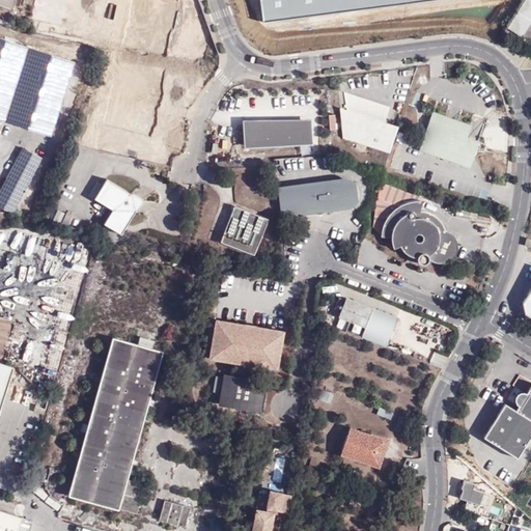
[(33,0),(30,24),(193,51),(196,31),(179,28),(184,0),(135,0),(134,5),(104,0),(33,0)]
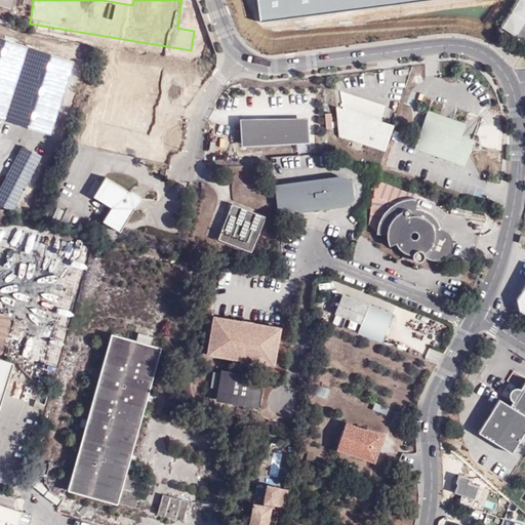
[(524,0),(520,0),(515,10),(524,15),(524,0)]
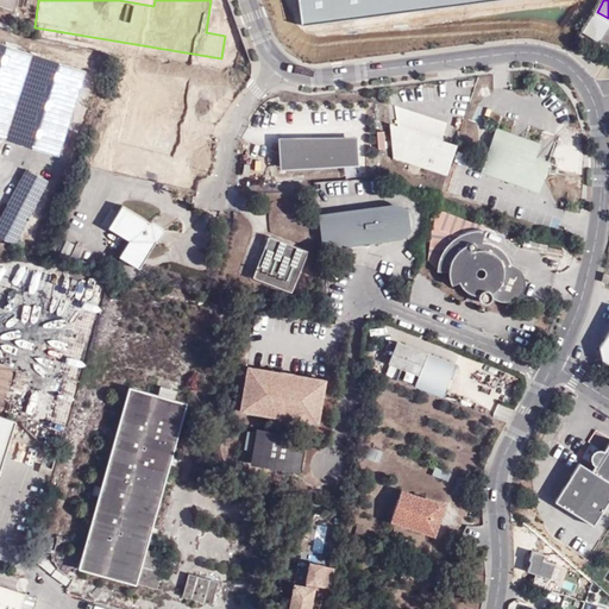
[(608,19),(596,12),(585,31),(602,41),(608,29),(608,19)]
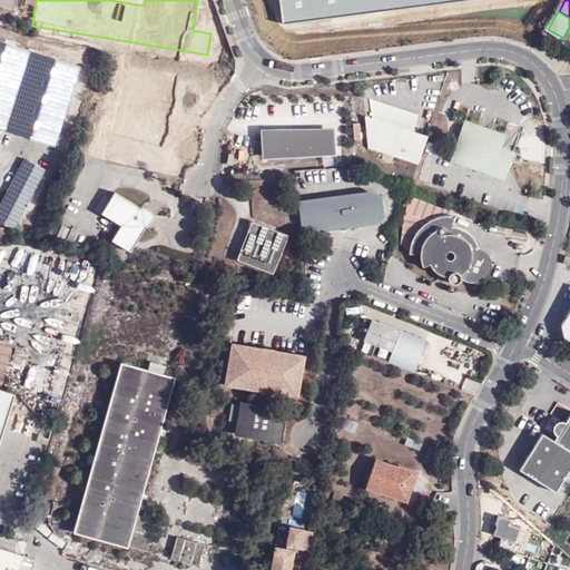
[(0,128),(59,147),(86,68),(0,39),(0,128)]
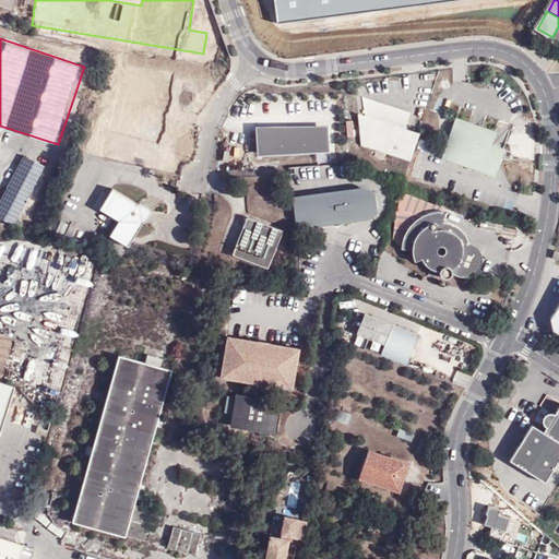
[(108,87),(104,100),(113,103),(116,90),(108,87)]
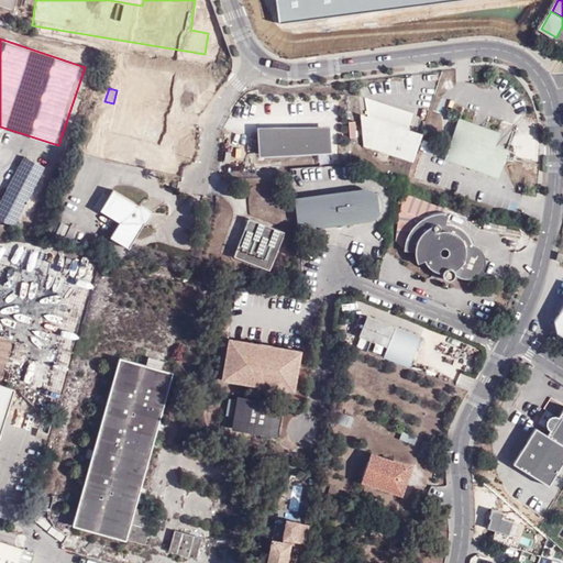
[(408,130),(412,113),(365,98),(367,117),(361,116),(364,146),(414,163),(423,135),(408,130)]
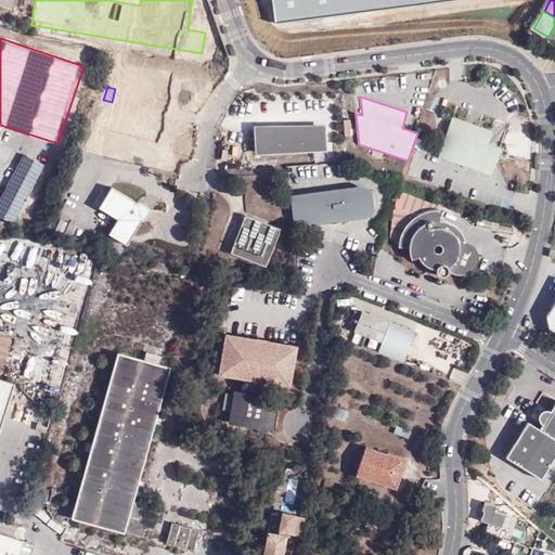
[(482,176),(501,167),(506,153),(493,149),(498,136),(457,121),(442,162),(482,176)]
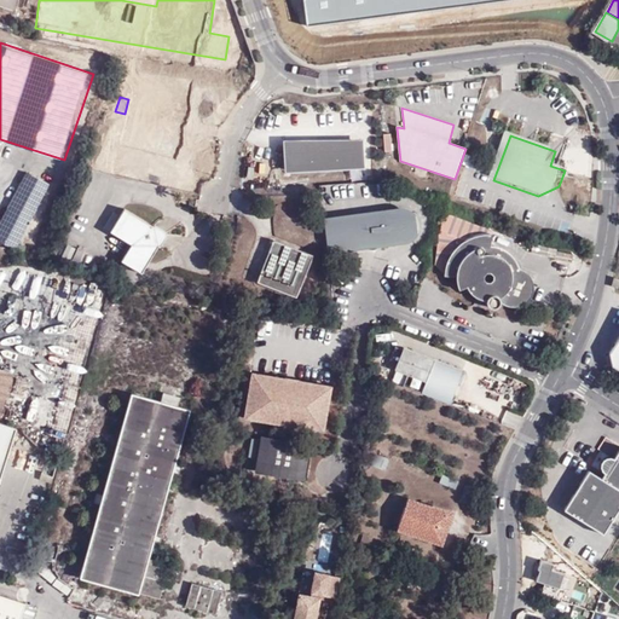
[(365,146),(289,149),(290,172),(365,169),(365,146)]
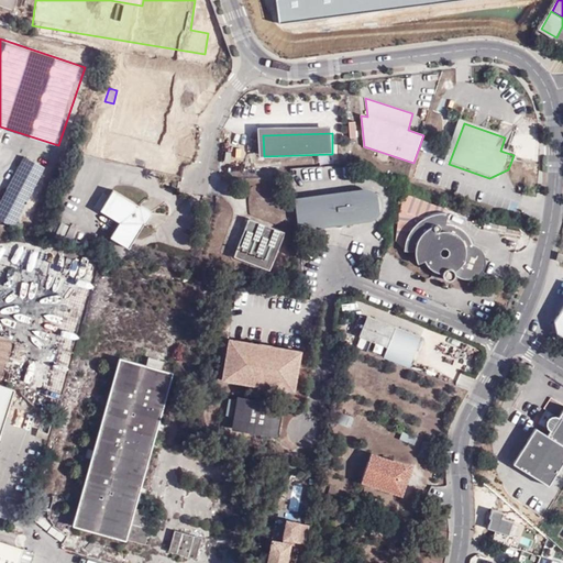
[(0,217),(19,228),(50,168),(29,157),(0,209),(0,217)]
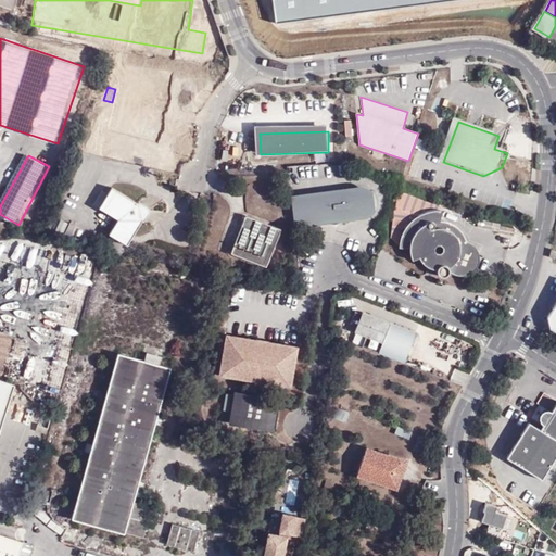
[(501,172),(502,167),(483,176),(497,181),(501,172)]
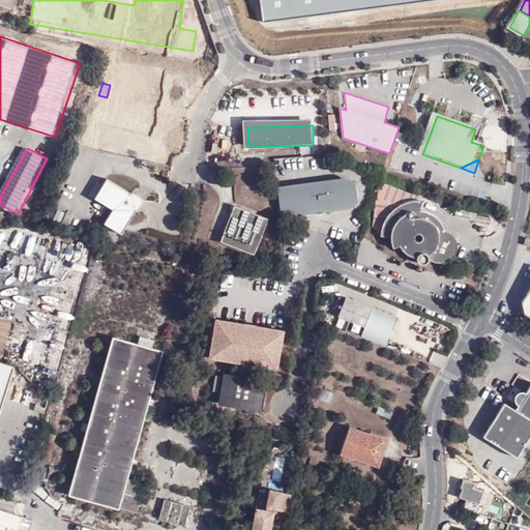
[(133,194),(131,195),(108,179),(95,200),(113,211),(104,225),(122,236),(142,205),(142,201),(140,199),(133,194)]
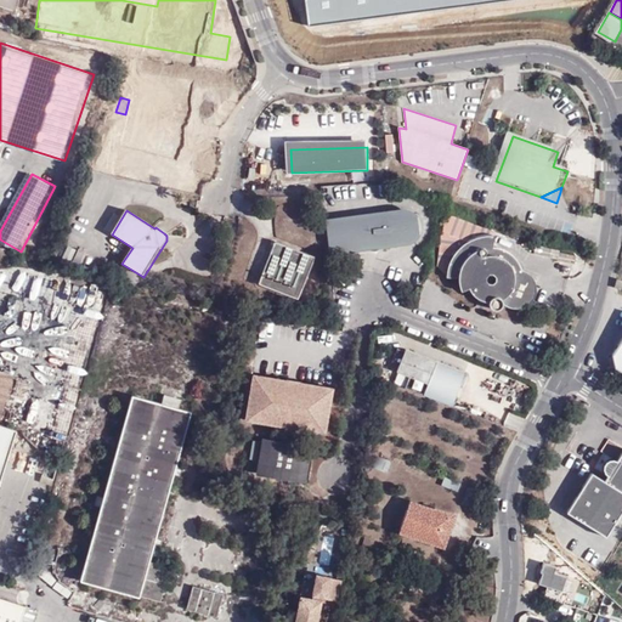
[(501,250),(492,249),(496,232),(445,214),(437,267),(447,278),(459,278),(461,286),(462,292),(470,290),(474,295),(482,301),(490,304),(491,307),(495,311),(501,311),(504,309),(505,305),(510,309),(518,310),(525,309),(532,301),(536,293),(536,286),(532,277),(524,273),(521,265),(516,260),(510,254),(501,250)]
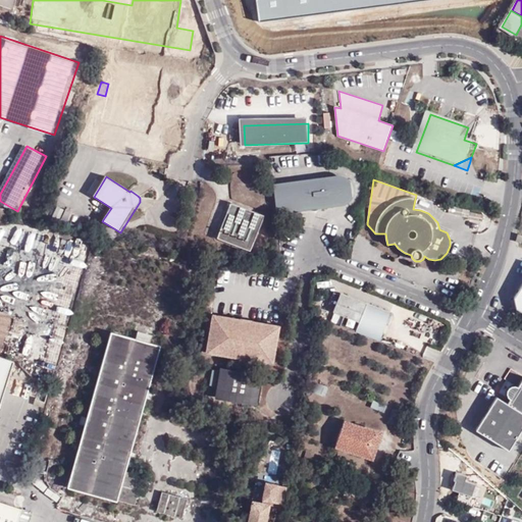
[(354,191),(353,187),(351,184),(348,181),(344,180),(276,187),(278,213),(342,206),(349,203),(351,202),(353,199),(354,195),(354,191)]
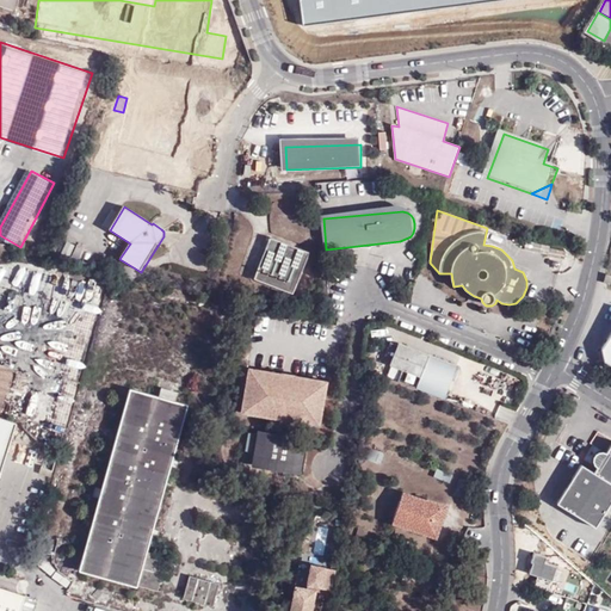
[(275,238),(254,278),(292,295),(312,255),(275,238)]
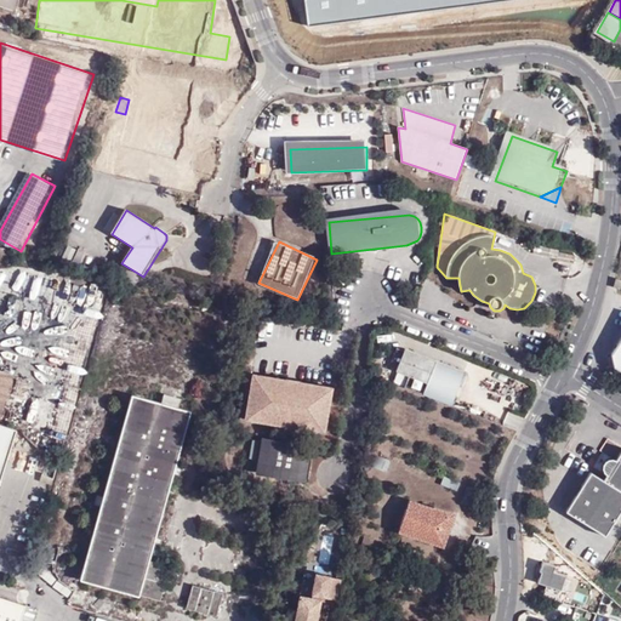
[(535,245),(533,252),(557,257),(557,260),(573,263),(575,256),(558,252),(559,250),(535,245)]
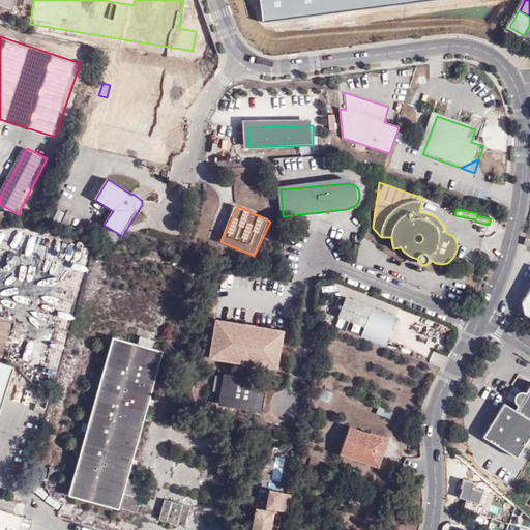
[(529,285),(521,299),(525,312),(529,315),(529,285)]
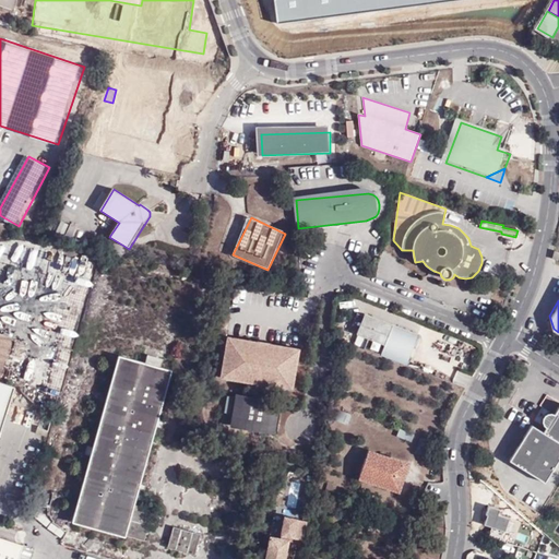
[(409,359),(418,336),(366,316),(358,332),(354,344),(406,366),(409,359)]
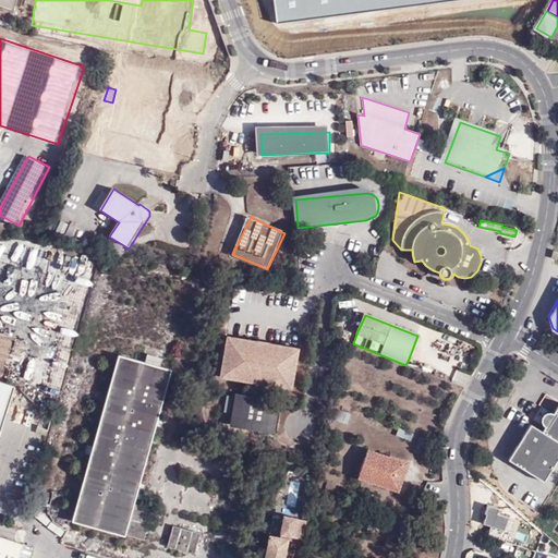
[(12,337),(0,332),(0,373),(9,344),(12,337)]
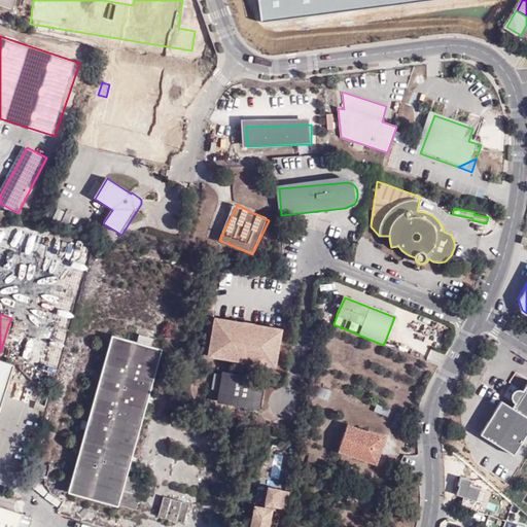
[(284,334),(216,319),(208,358),(276,373),(284,334)]
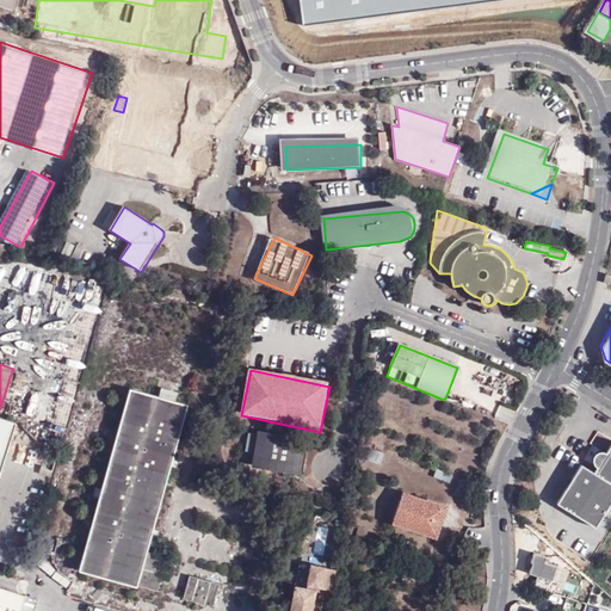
[(148,549),(192,405),(134,387),(80,565),(158,587),(167,554),(148,549)]
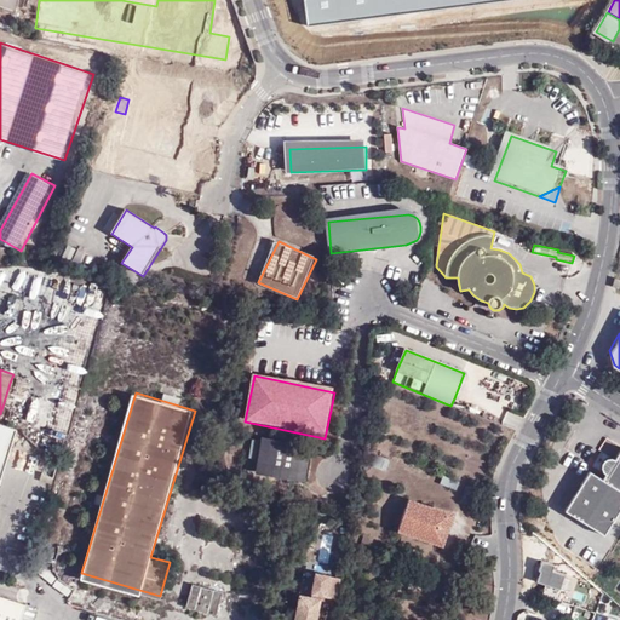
[(0,478),(16,429),(0,423),(0,478)]
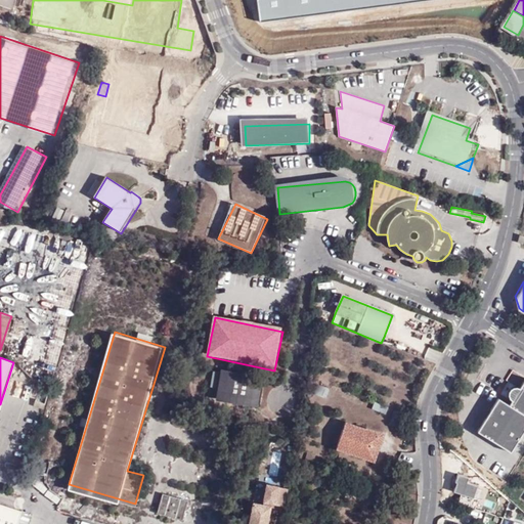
[(235,379),(222,376),(218,398),(226,400),(225,405),(227,405),(228,405),(230,405),(231,404),(232,404),(233,403),(236,400),(236,399),(242,400),(242,403),(255,406),(259,384),(246,381),(245,386),(234,384),(235,379)]
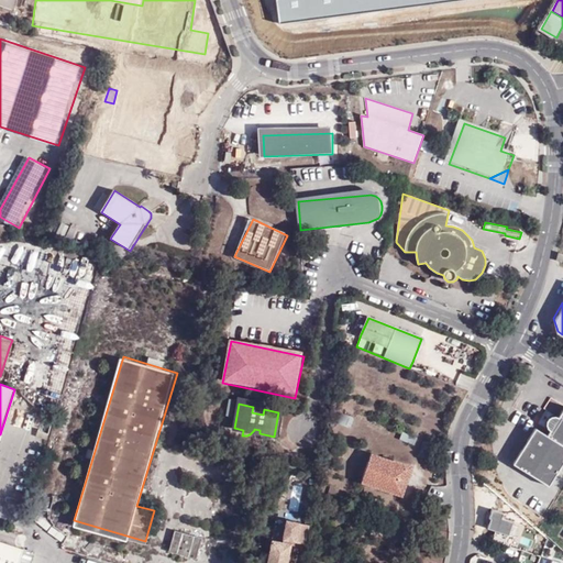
[(515,465),(550,487),(562,465),(562,411),(560,418),(556,417),(553,417),(550,419),(548,422),(548,426),(549,430),(551,431),(548,435),(537,429),(515,465)]
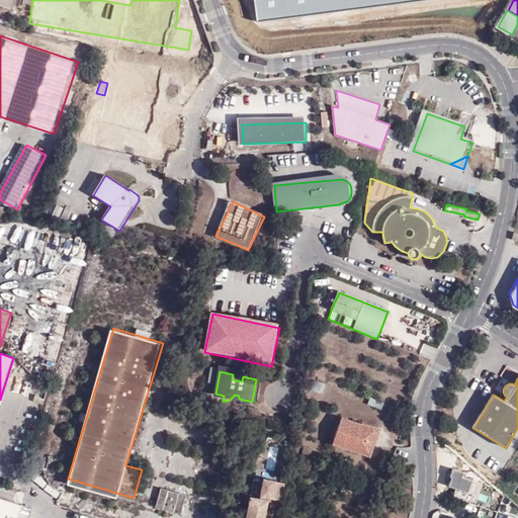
[(315,381),(314,391),(323,393),(325,382),(315,381)]
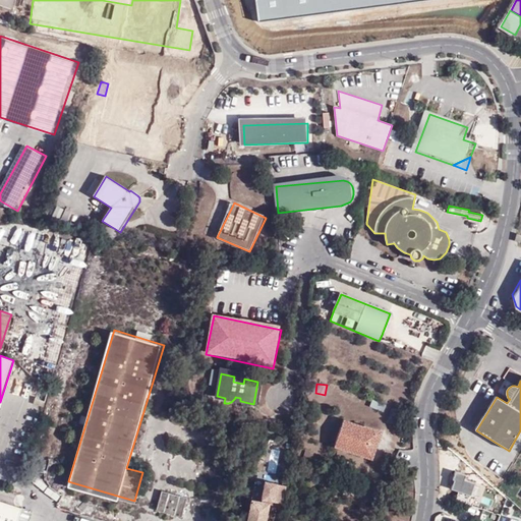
[(372,448),(378,422),(362,419),(361,422),(342,418),(338,439),(347,440),(347,442),(372,448)]
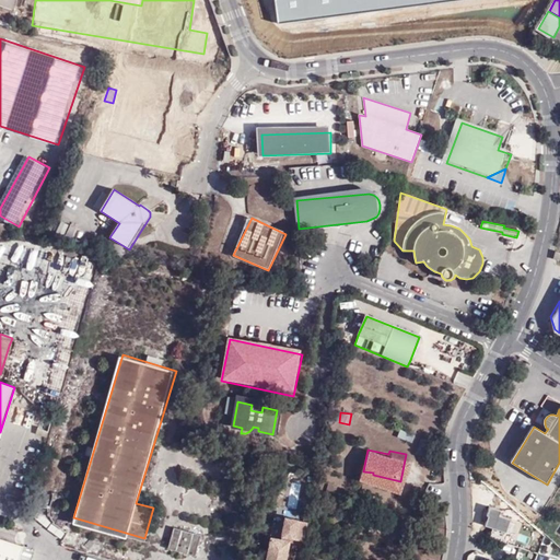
[(303,505),(303,482),(289,483),(290,505),(303,505)]
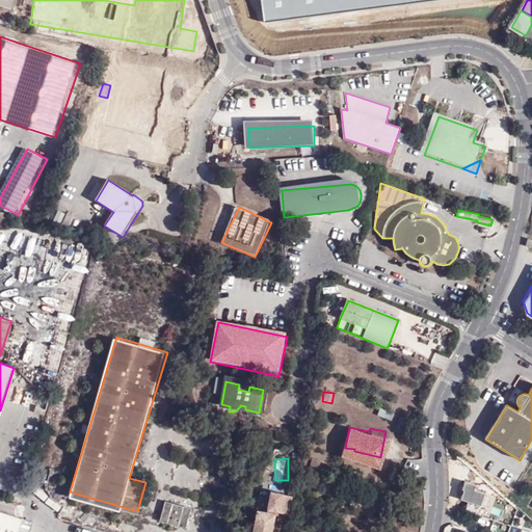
[(467,481),(458,508),(482,515),(485,506),(480,504),(484,491),(474,488),(475,483),(467,481)]
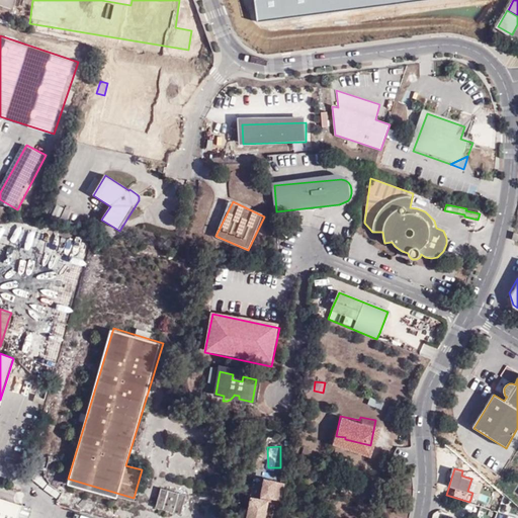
[(186,492),(161,484),(155,503),(180,511),(186,492)]
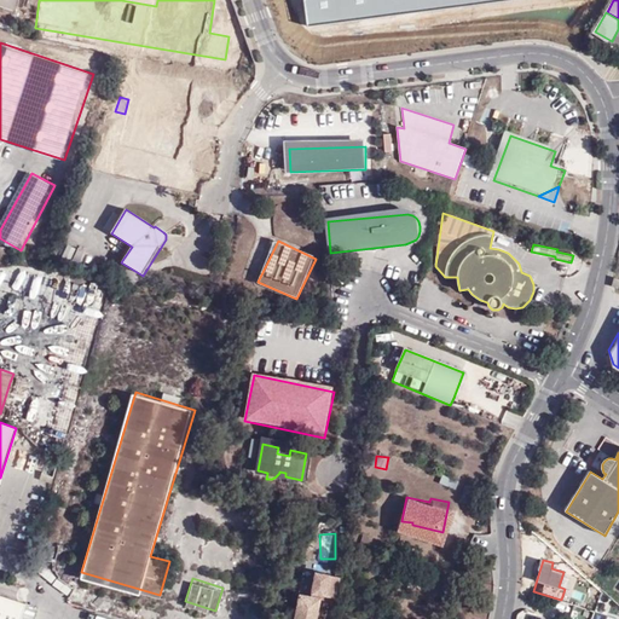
[(301,596),(296,618),(319,618),(323,601),(301,596)]
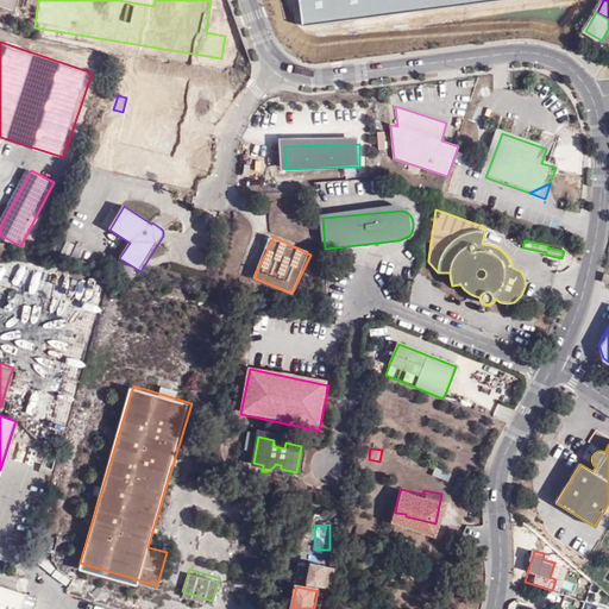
[(0,608),(22,608),(26,597),(0,588),(0,608)]
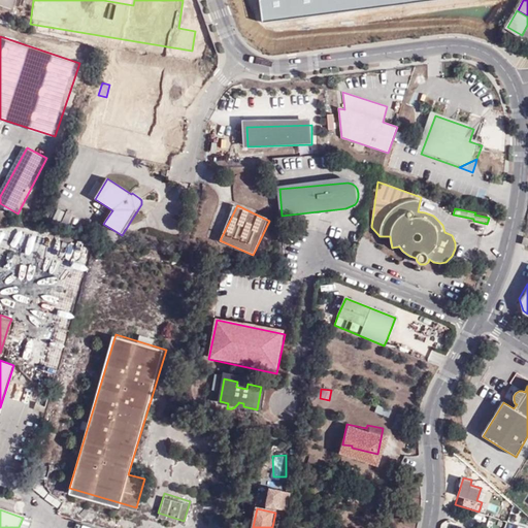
[(474,519),(472,524),(482,527),(483,522),(474,519)]
